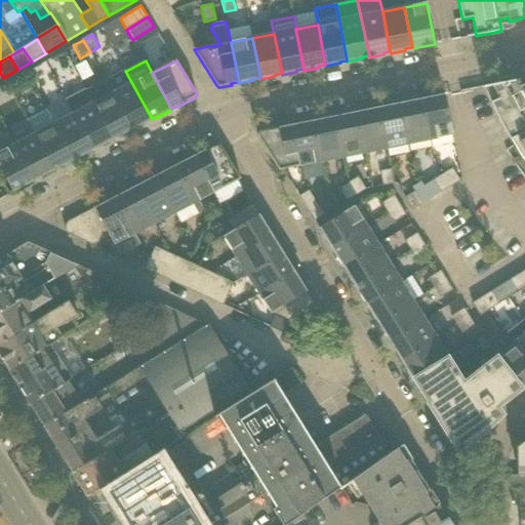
[(152,119),(125,71),(106,81),(131,129),(137,126),(138,127),(152,120),(152,119)]
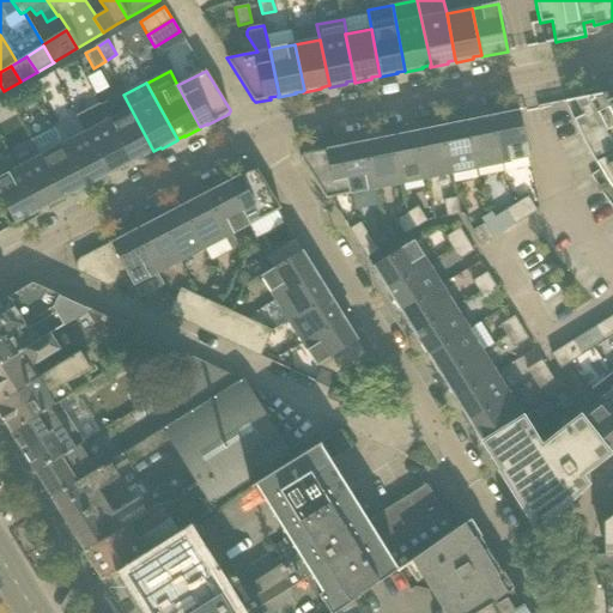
[(583,143),(595,164),(605,159),(607,164),(606,167),(612,176),(612,177),(612,104),(612,105),(606,93),(565,102),(565,103),(566,103),(574,120),(583,143)]
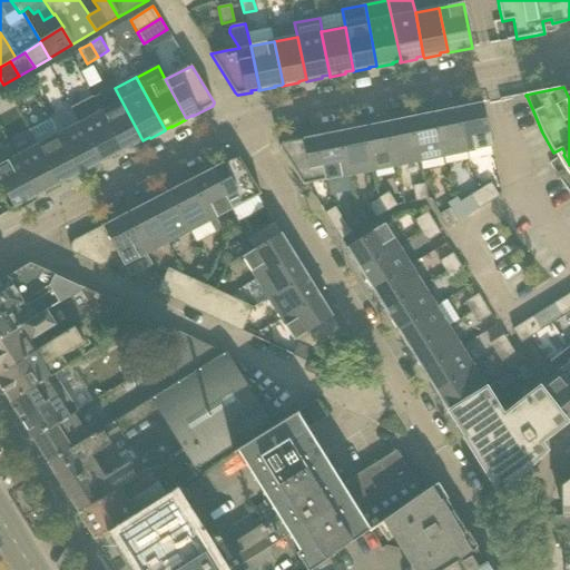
[(144,141),(143,140),(115,88),(95,99),(94,97),(92,97),(100,112),(121,151),(128,148),(129,149),(144,141)]
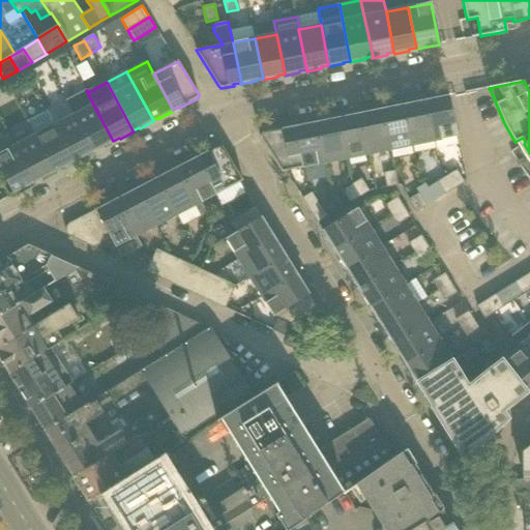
[(86,90),(66,100),(74,115),(93,151),(99,148),(100,149),(114,142),(113,141),(93,105),(86,90)]
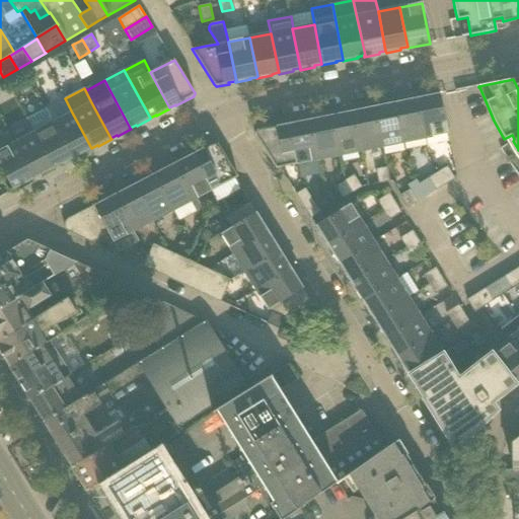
[(448,134),(440,93),(417,98),(417,99),(426,139),(448,134)]
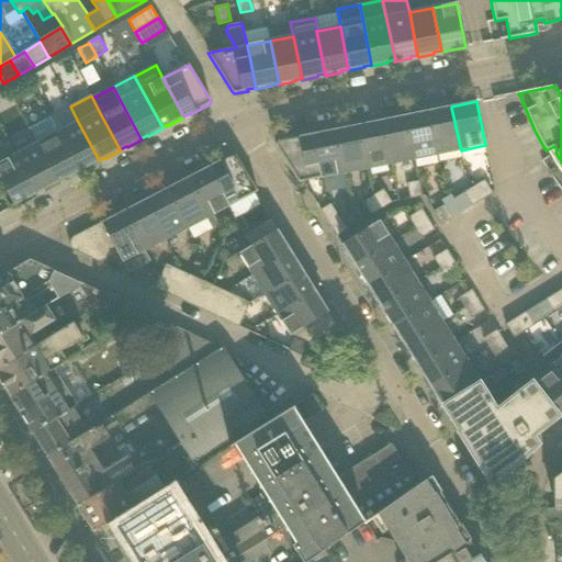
[(428,111),(428,112),(438,155),(461,150),(451,108),(445,110),(444,108),(428,111)]
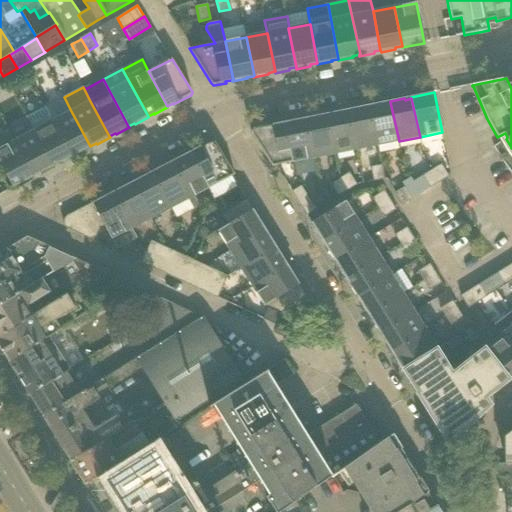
[(377,145),(399,141),(390,102),(384,104),(383,102),(369,105),(369,107),(377,145)]
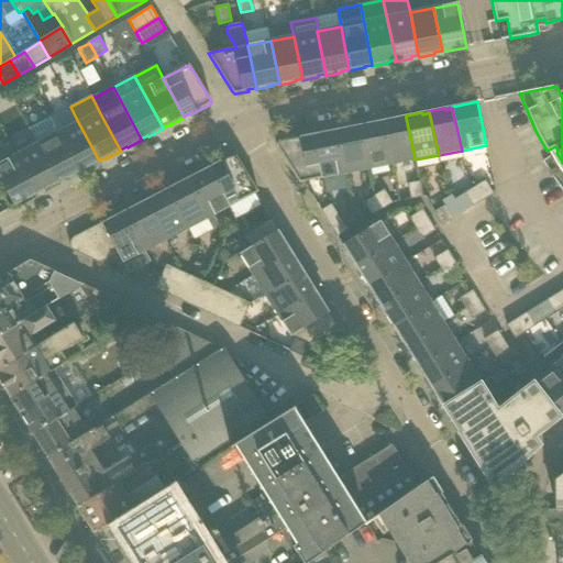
[(28,129),(36,144),(57,183),(64,179),(65,180),(79,173),(78,172),(57,133),(48,118),(28,129)]
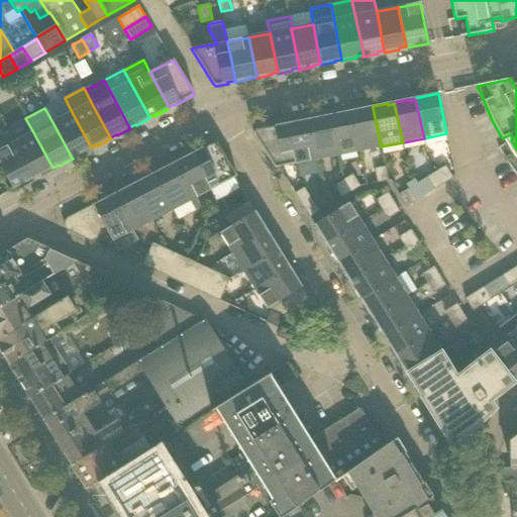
[(351,111),(351,112),(359,150),(381,146),(373,108),(366,109),(366,108),(351,111)]
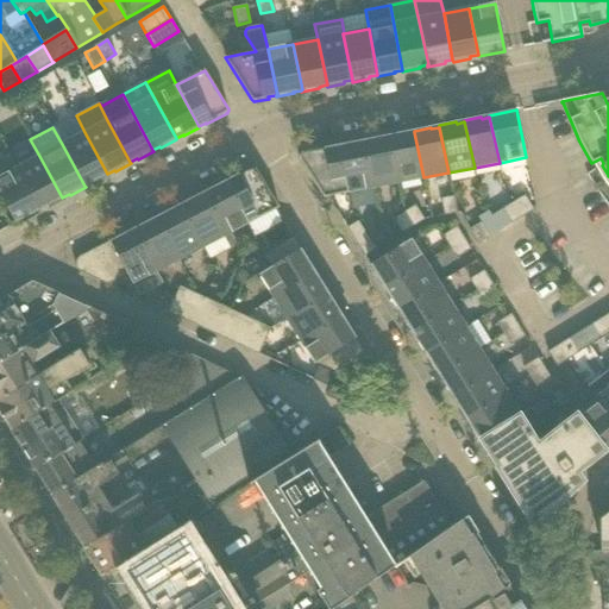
[(85,132),(62,144),(85,186),(92,182),(93,183),(108,175),(107,174),(85,132)]
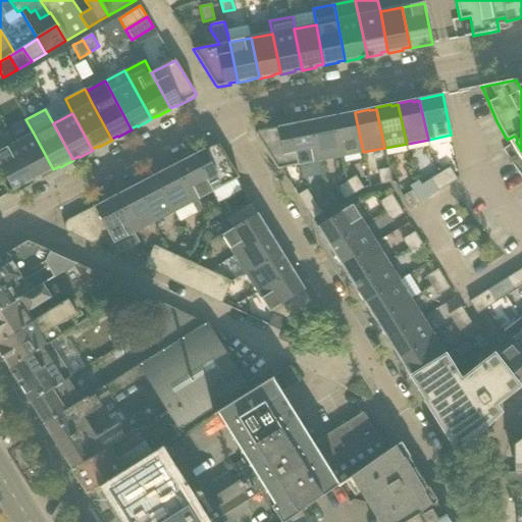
[(332,116),(333,117),(342,157),(363,152),(355,113),(348,114),(348,113),(332,116)]
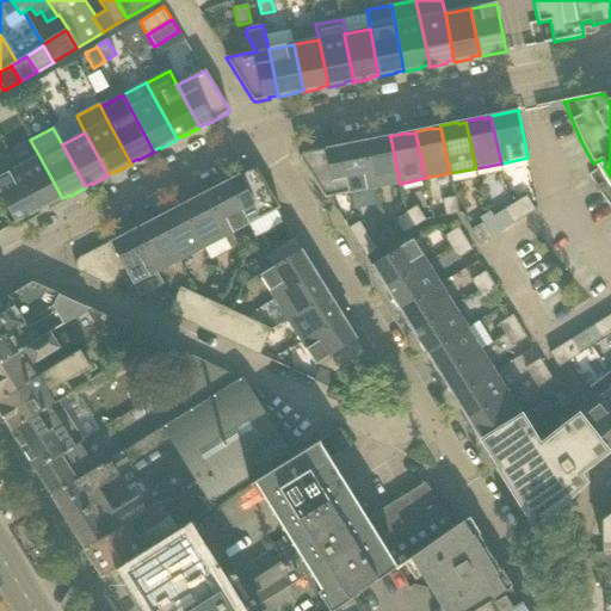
[(364,141),(364,143),(375,189),(400,184),(390,137),(382,140),(382,137),(364,141)]
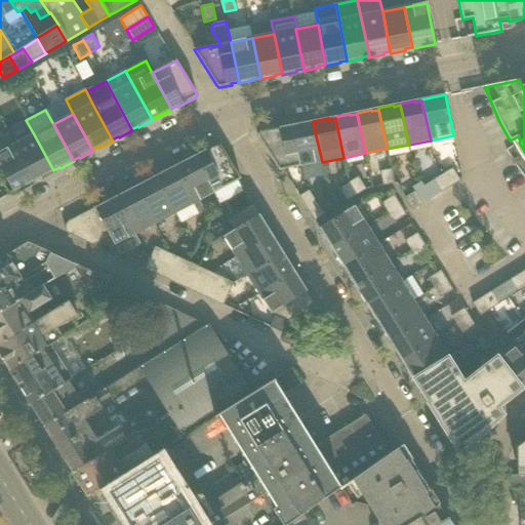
[(291,125),(291,127),(300,166),(322,162),(313,123),(307,124),(306,122),(291,125)]
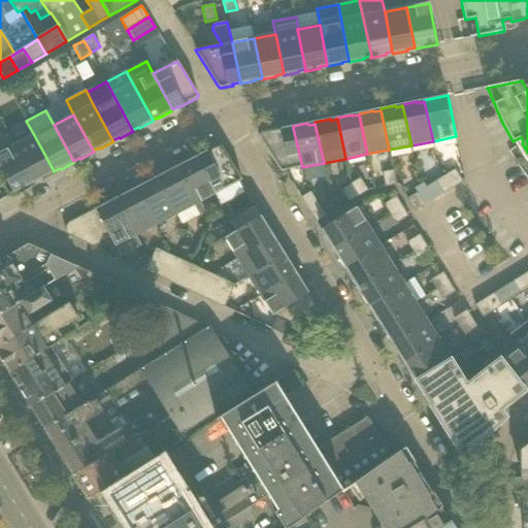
[(281,172),(285,171),(302,167),(293,128),(287,129),(286,128),(263,132),(261,133),(260,134),(260,135),(260,136),(260,137),(260,138),(260,139),(281,172)]
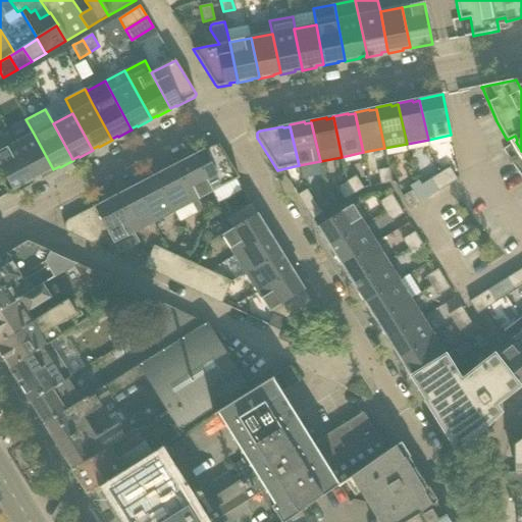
[(0,165),(13,192),(34,180),(34,179),(14,144),(8,133),(0,136),(0,165)]
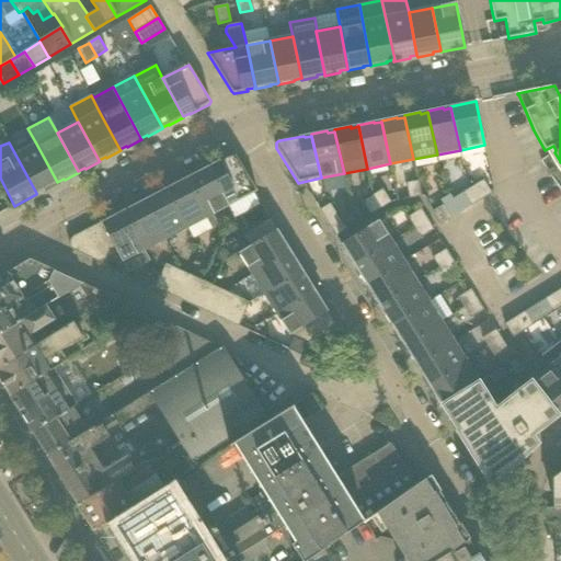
[(15,155),(36,193),(43,190),(43,191),(58,183),(57,182),(36,144),(15,155)]
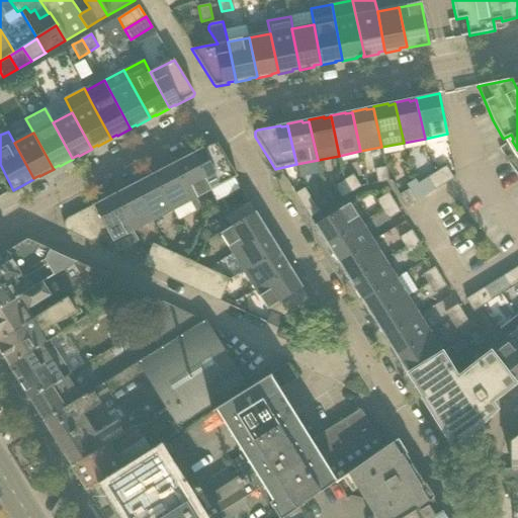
[(213,143),(212,144),(198,151),(199,152),(193,155),(210,191),(238,177),(218,145),(218,144),(217,144),(214,143),(213,143)]
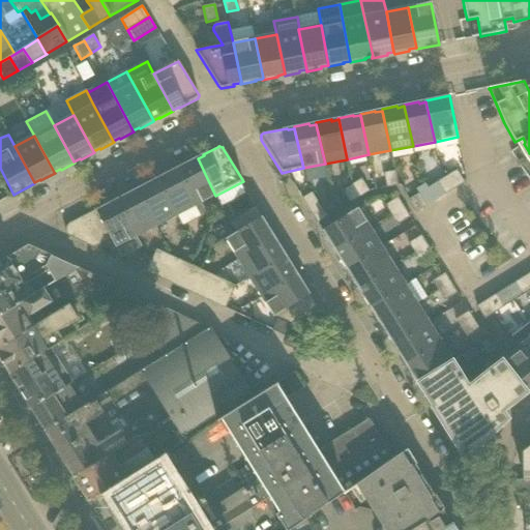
[(183,166),(177,169),(196,206),(215,196),(198,158),(197,157),(183,165),(183,166)]
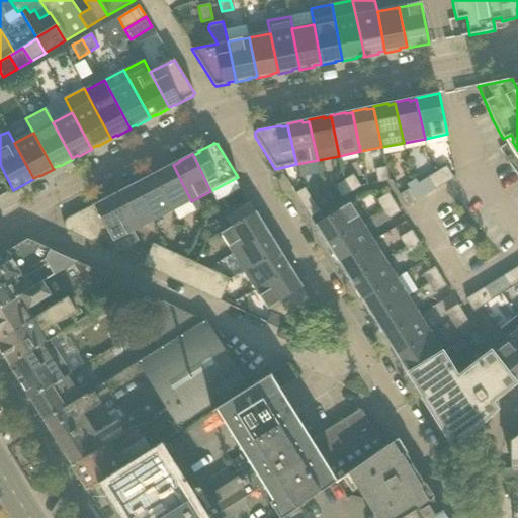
[(160,172),(154,175),(172,211),(191,201),(173,165),(173,164),(160,171),(160,172)]
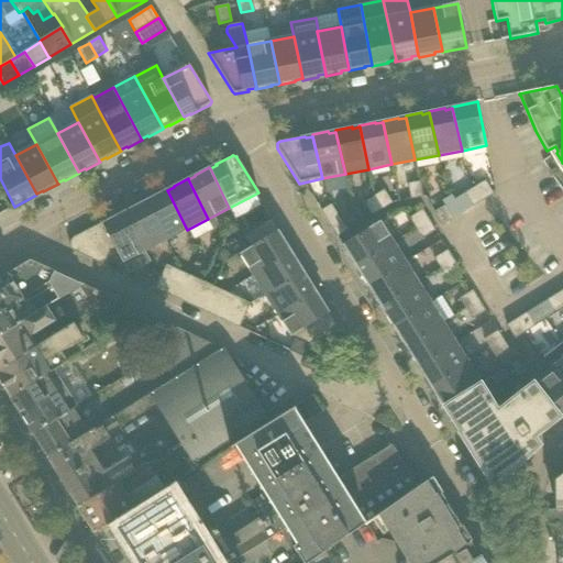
[(475,187),(484,200),(494,194),(485,180),(475,187)]
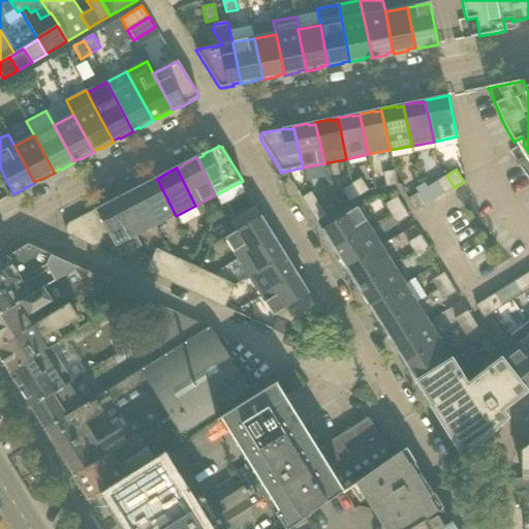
[(383,173),(386,187),(398,185),(395,170),(383,173)]
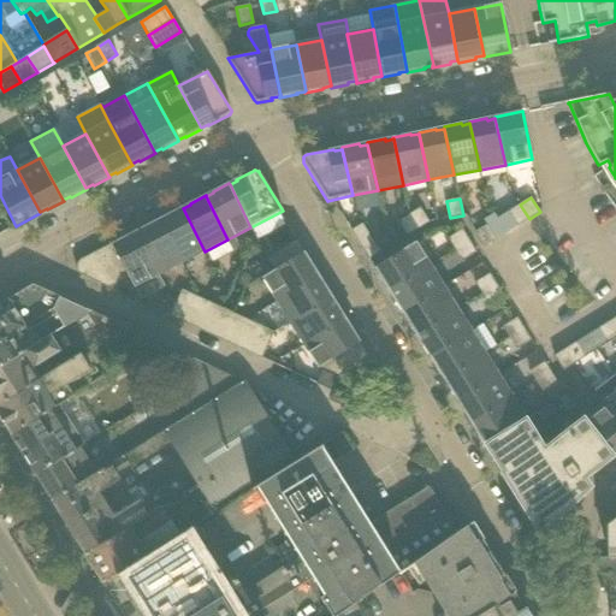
[(517,226),(529,219),(520,205),(509,212),(517,226)]
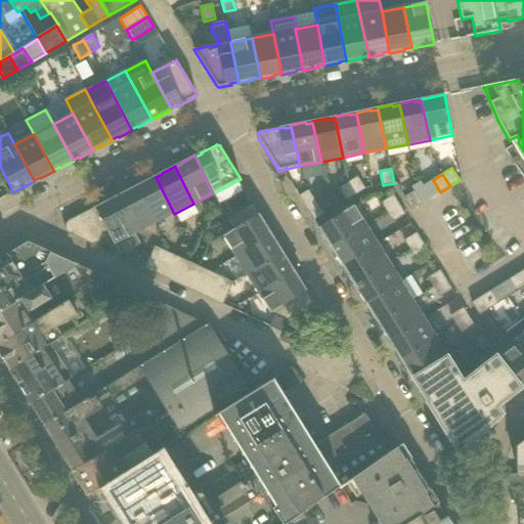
[(142,184),(136,187),(154,224),(174,214),(156,177),(156,176),(141,183),(142,184)]
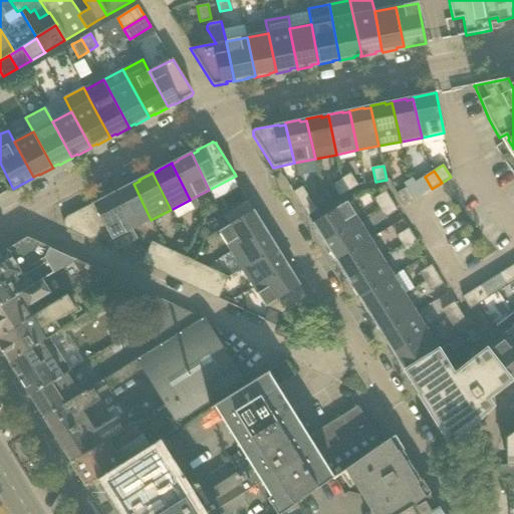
[(351,174),(341,179),(349,192),(358,186),(351,174)]
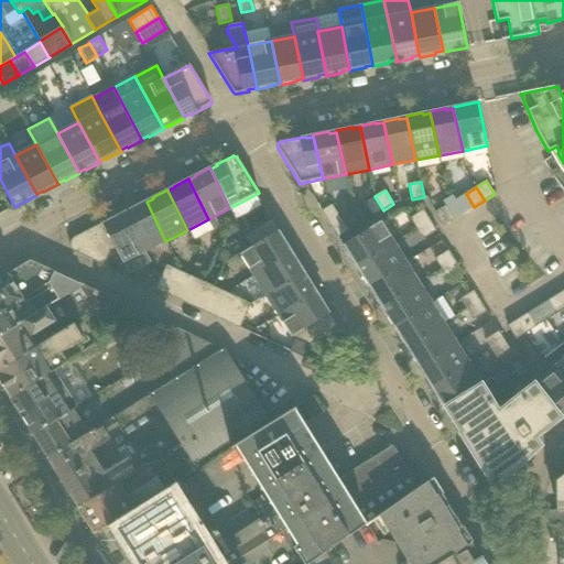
[(383,210),(375,196),(366,203),(373,216),(383,210)]
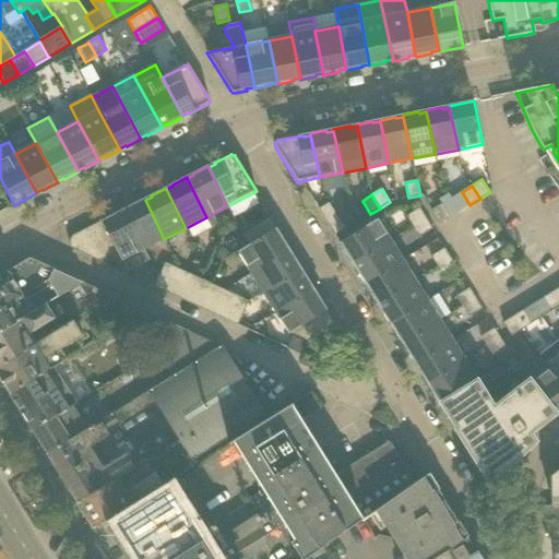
[(164,239),(145,200),(144,199),(130,206),(131,207),(125,211),(143,250),(164,239)]
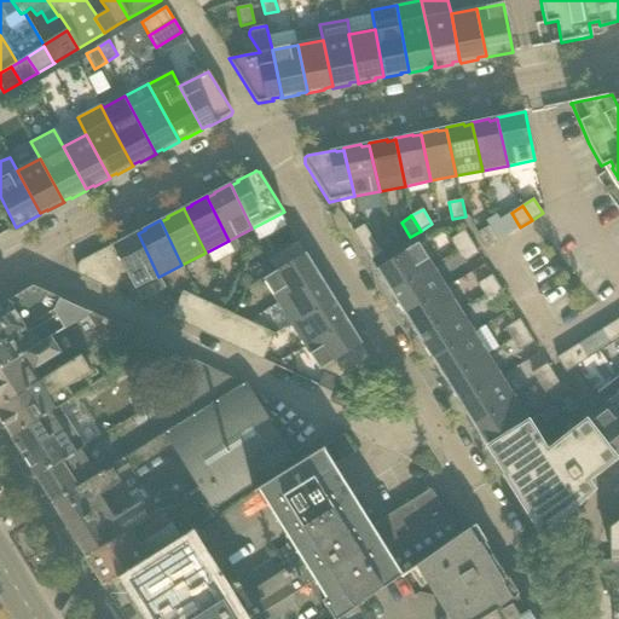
[(365,224),(353,232),(363,247),(375,239),(365,224)]
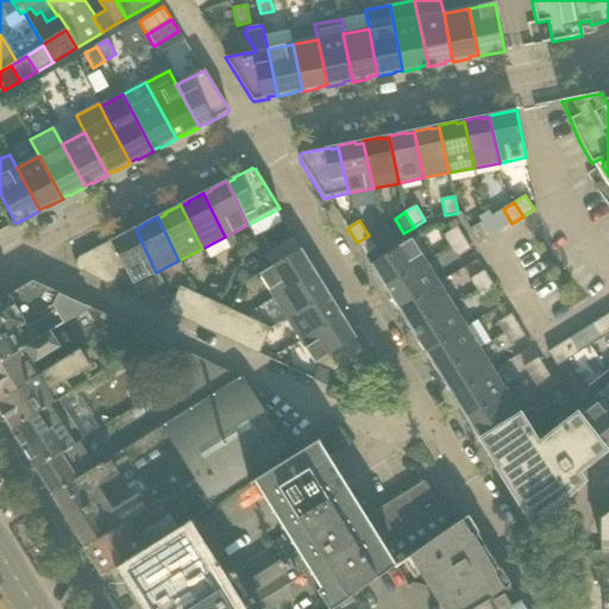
[(482,223),(470,230),(479,244),(490,237),(482,223)]
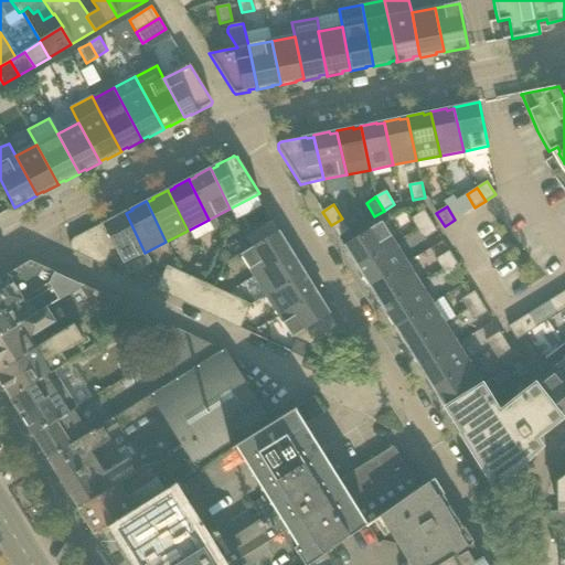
[(417,230),(430,221),(424,211),(411,219),(417,230)]
